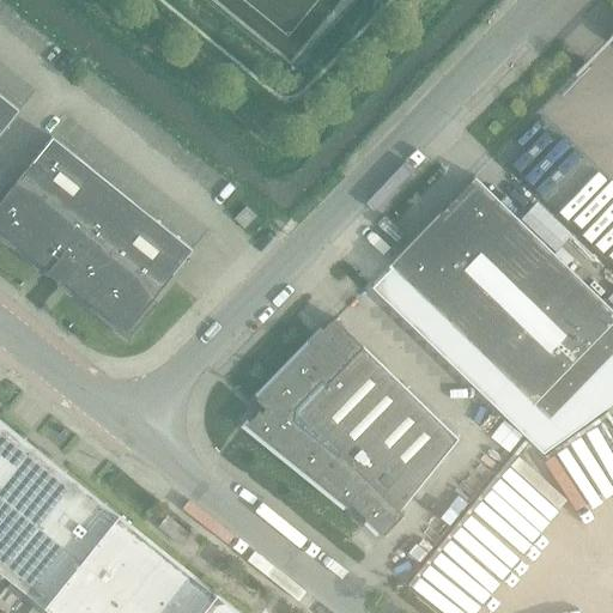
[(0,133),(18,110),(0,96),(0,133)]
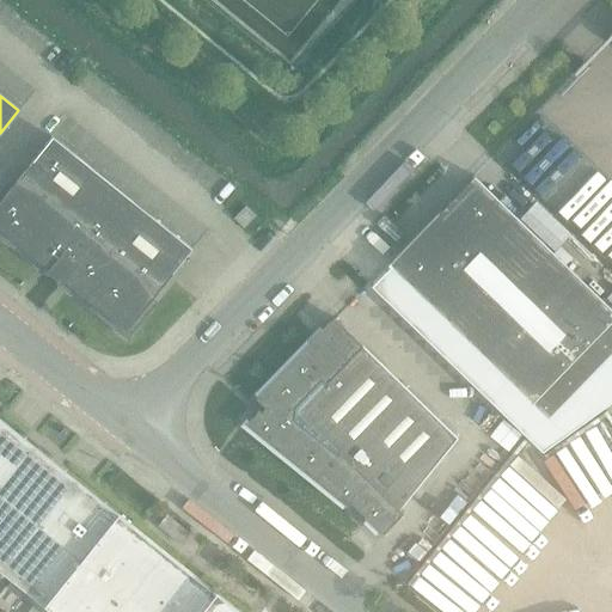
[(53,138),(0,202),(0,231),(50,271),(49,273),(61,281),(62,280),(126,332),(191,250),(53,138)]
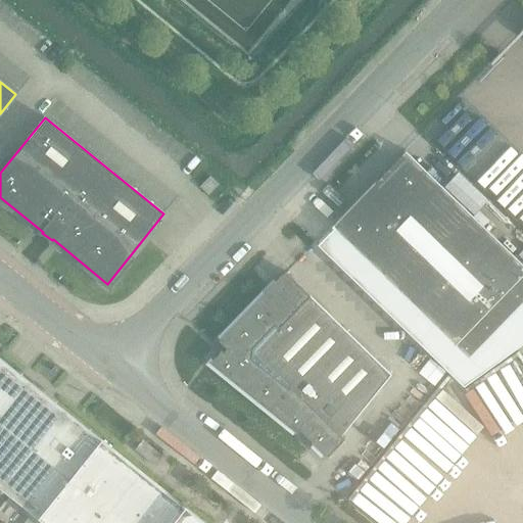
[(405,154),(317,245),(445,370),(463,386),(522,342),(522,266),(405,151),(402,152),(405,154)]
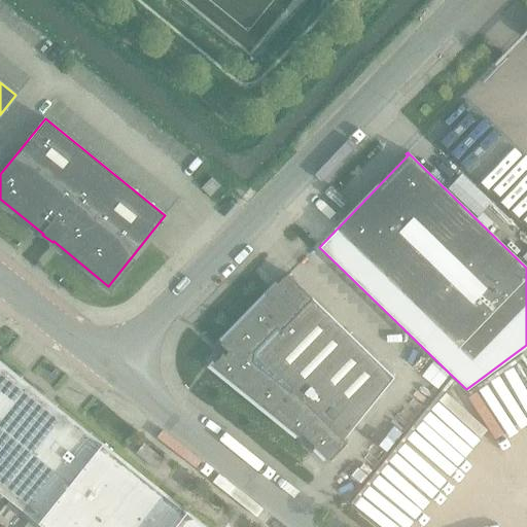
[(220,186),(212,178),(202,188),(210,197),(220,186)]
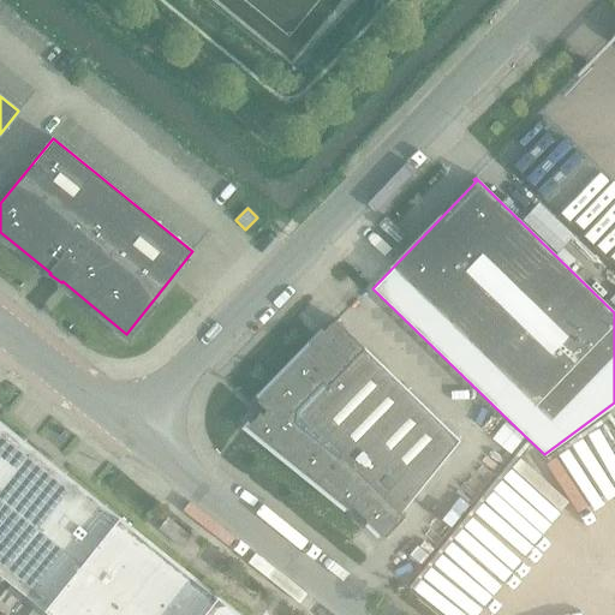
[(365,521),(364,523),(382,541),(405,517),(401,513),(459,441),(335,322),(256,402),(264,411),(246,429),(347,512),(351,507),(365,521)]
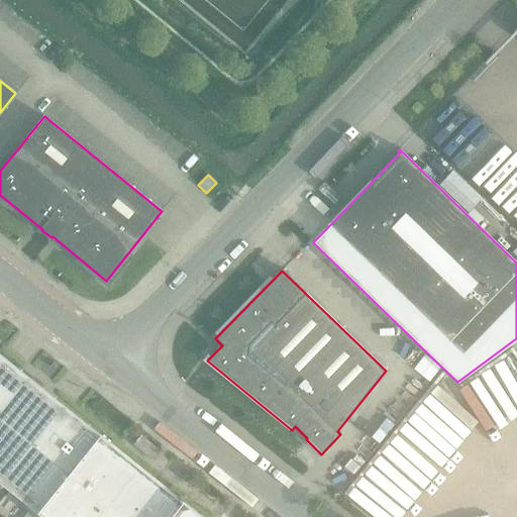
[(0,484),(40,516),(165,516),(180,500),(0,354),(0,484)]
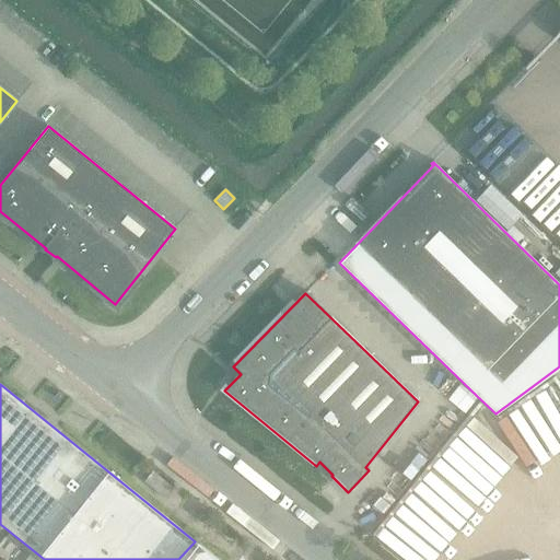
[(173,488),(152,471),(144,481),(164,498),(173,488)]
